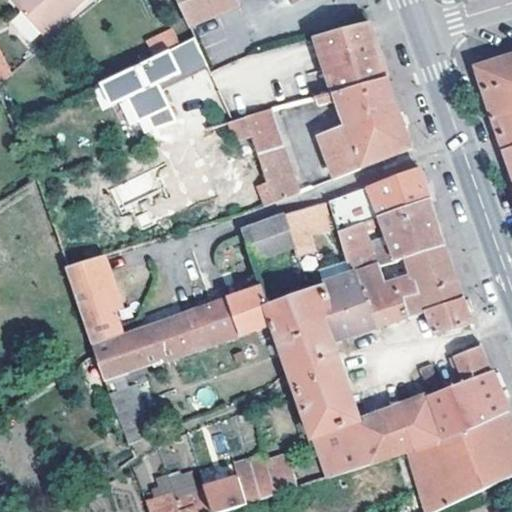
[(78,0),(10,0),(41,33),(78,0)]
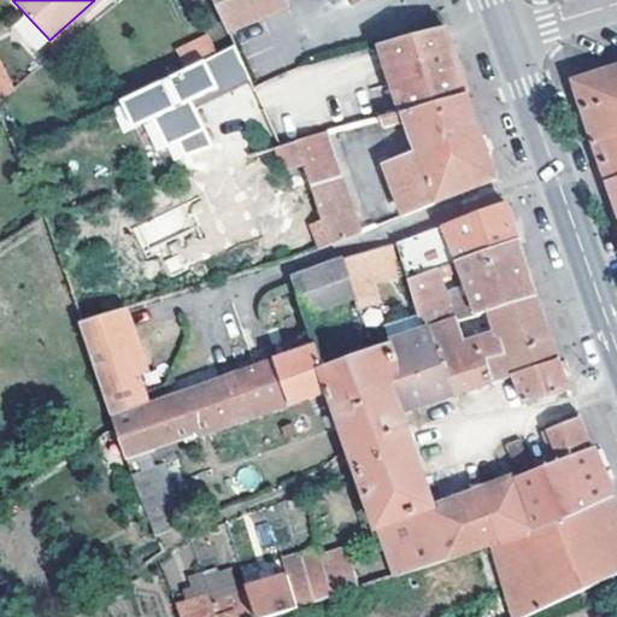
[(213,0),(227,30),(283,6),(280,0),(213,0)]
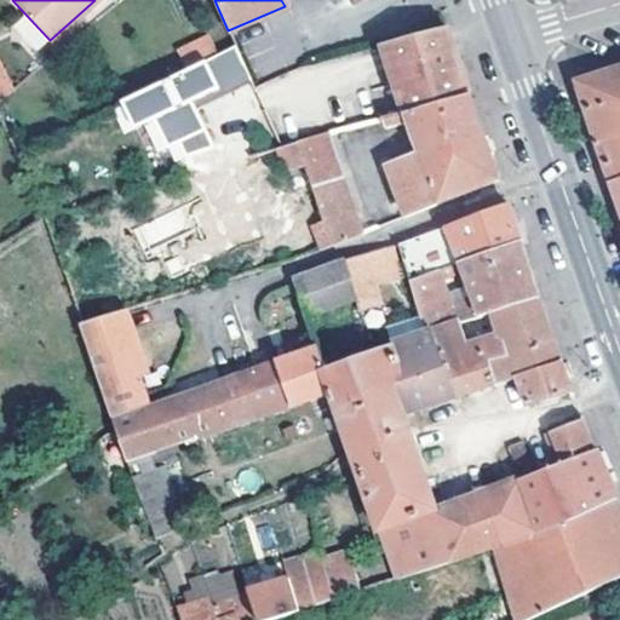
[(448,29),(383,45),(405,112),(470,93),(458,56),(448,29)]
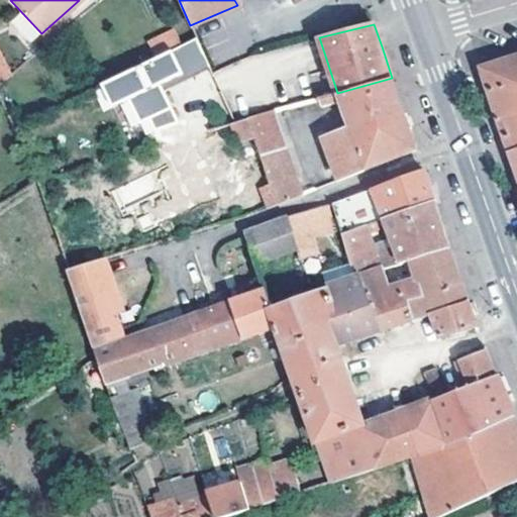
[(169,48),(181,42),(174,27),(147,41),(154,56),(169,48)]
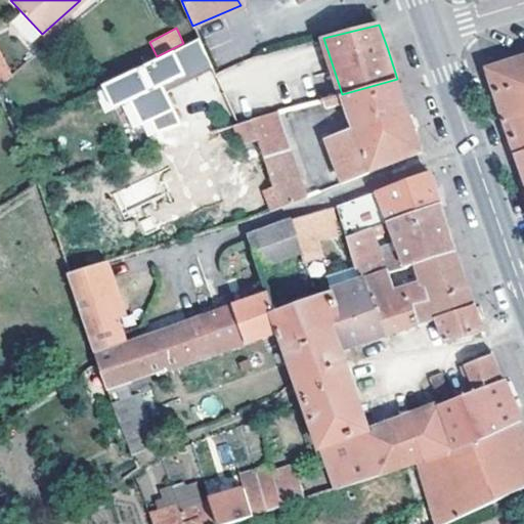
[(157,56),(101,83),(112,105),(127,97),(139,122),(147,117),(154,129),(177,121),(162,89),(159,83),(163,81),(182,72),(171,49),(157,56)]
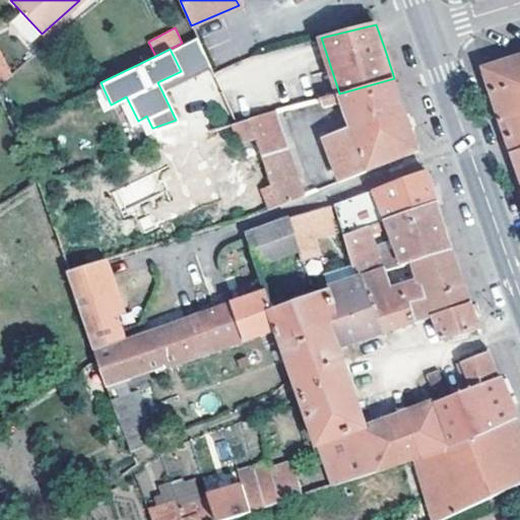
[(0,78),(9,71),(0,53),(0,78)]
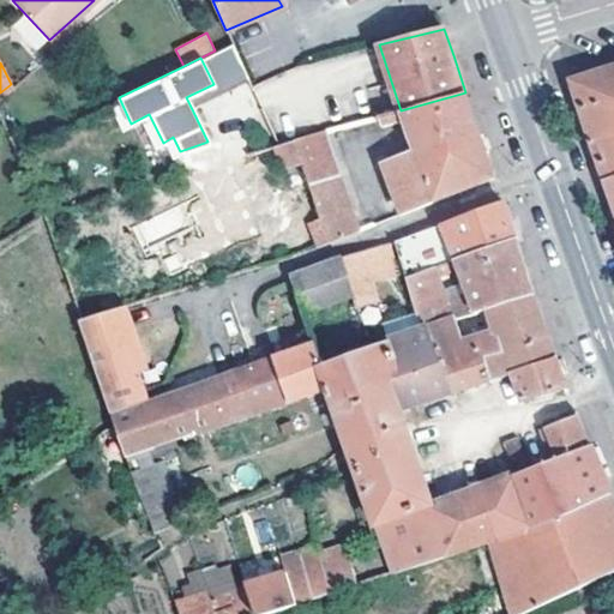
[(605,176),(613,173),(613,62),(571,77),(578,97),(596,151),(605,176)]
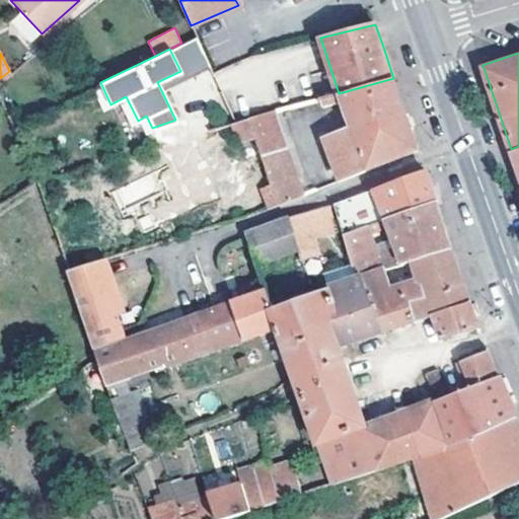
[(227,66),(213,73),(223,91),(236,84),(227,66)]
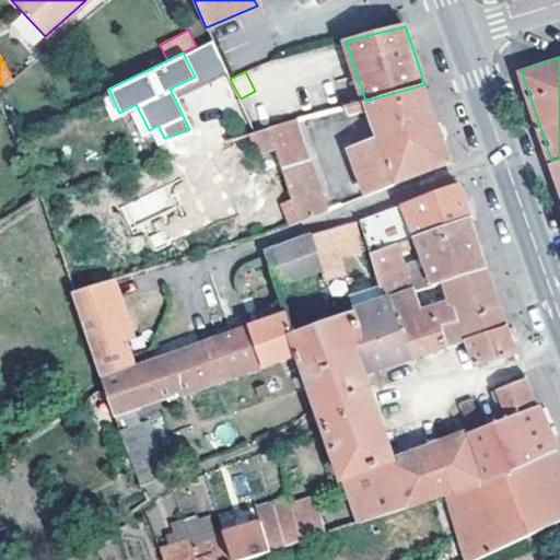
[(365,101),(347,105),(350,114),(370,107),(380,135),(349,147),(366,194),(451,161),(424,84),(365,101)]
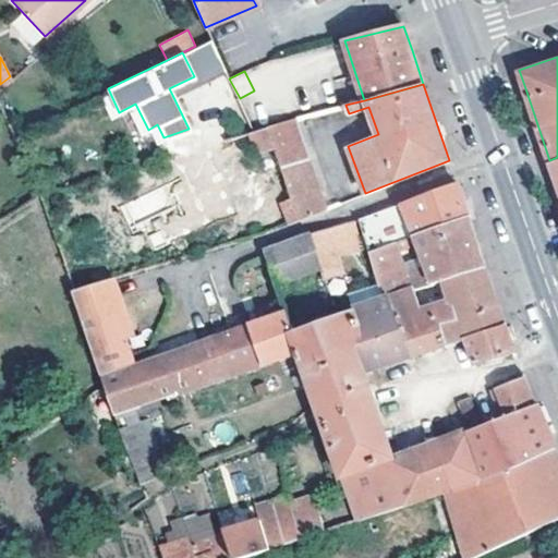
[(324,207),(295,118),(250,132),(255,155),(273,148),(289,199),(280,202),(288,223),(324,207)]
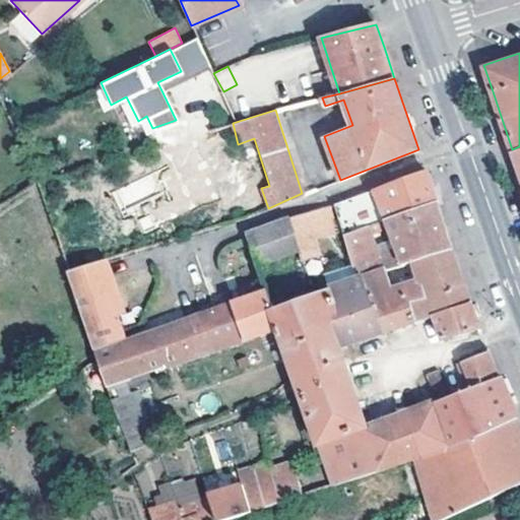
[(373,190),(383,220),(436,202),(431,188),(425,171),(373,190)]
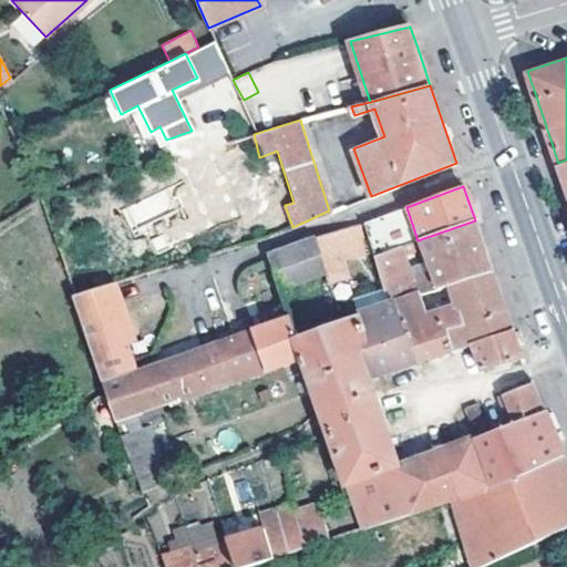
[(418,240),(406,207),(382,216),(391,249),(404,245),(418,240)]
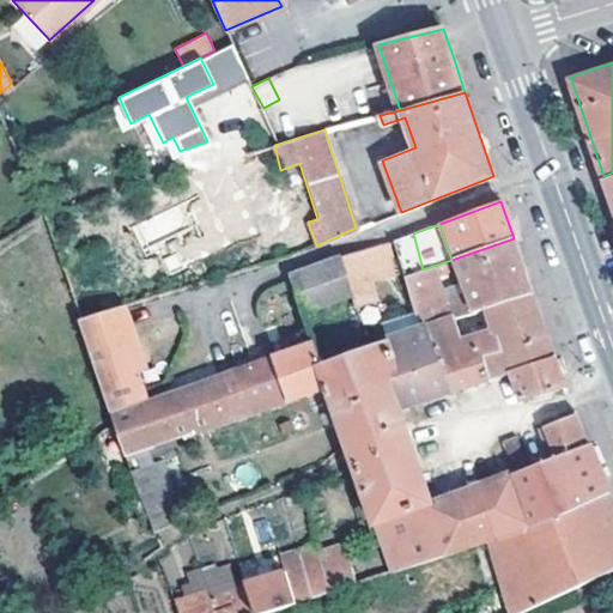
[(393,241),(404,275),(423,269),(413,234),(393,241)]
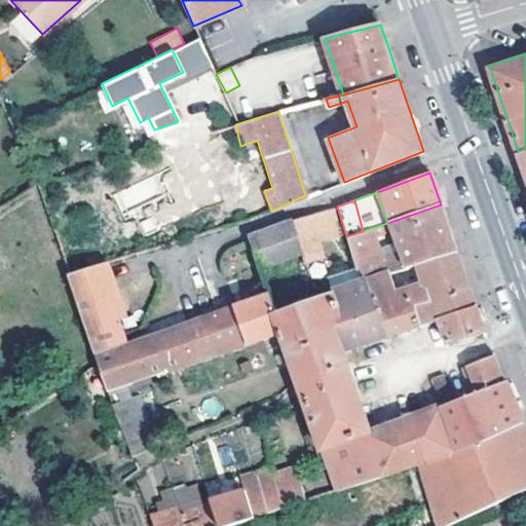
[(413,265),(456,251),(448,225),(441,204),(387,223),(398,254),(385,258),(375,227),(363,231),(346,236),(347,239),(361,285),(371,280),(386,275),(413,265)]
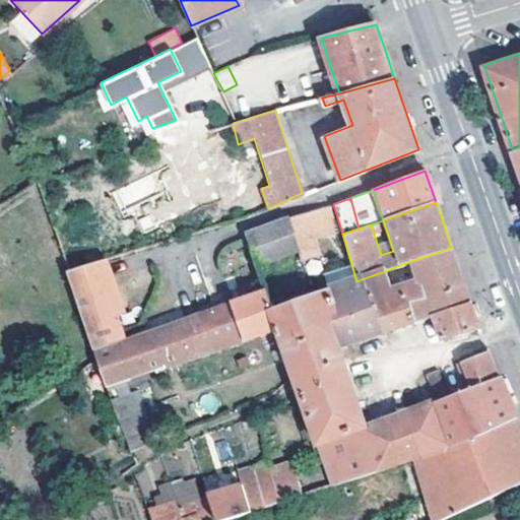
[(303,262),(319,257),(316,246),(343,237),(342,234),(333,204),(291,220),(300,252),(303,262)]
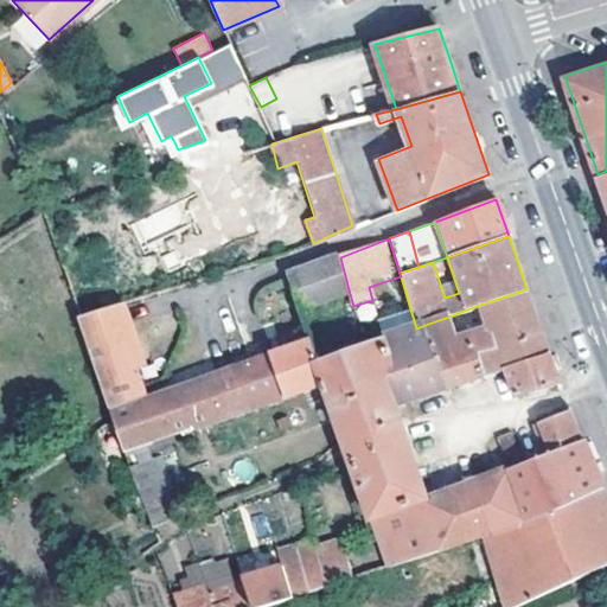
[(287,276),(300,312),(350,294),(340,257),(287,276)]
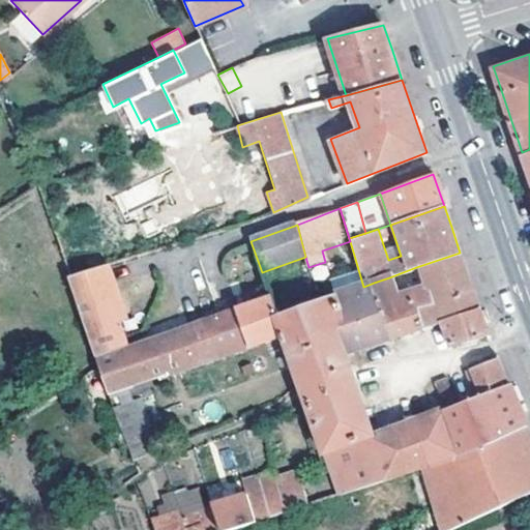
[(401,256),(390,225),(378,229),(388,260),(401,256)]
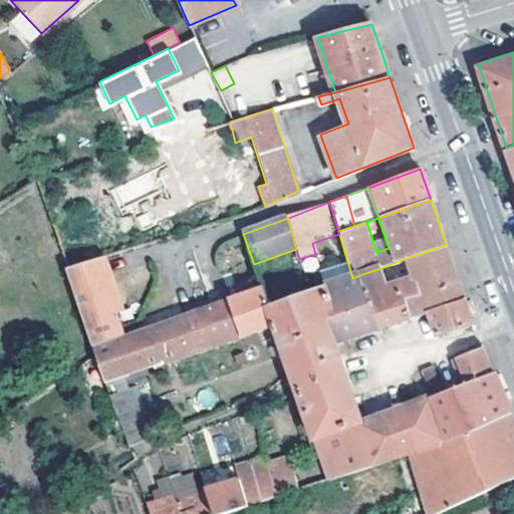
[(446,245),(404,259),(411,279),(383,288),(377,269),(362,274),(379,327),(429,311),(429,308),(464,297),(453,265),(446,245)]
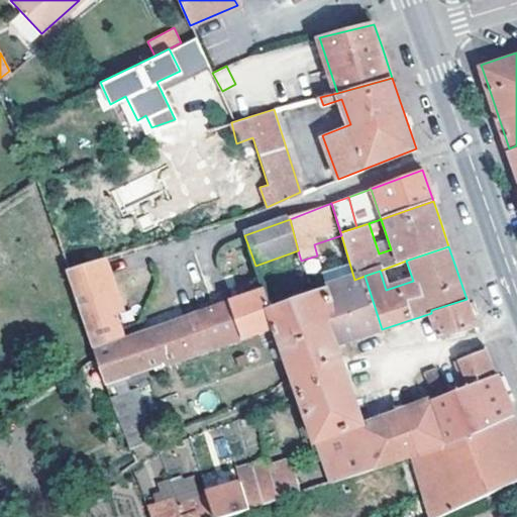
[(118,328),(97,262),(67,271),(94,355),(123,342),(123,341),(118,328)]
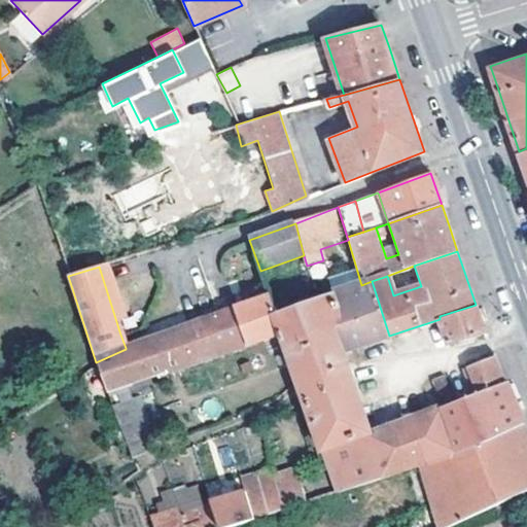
[(361,285),(332,295),(341,323),(332,326),(341,351),(389,336),(372,281),(361,285)]
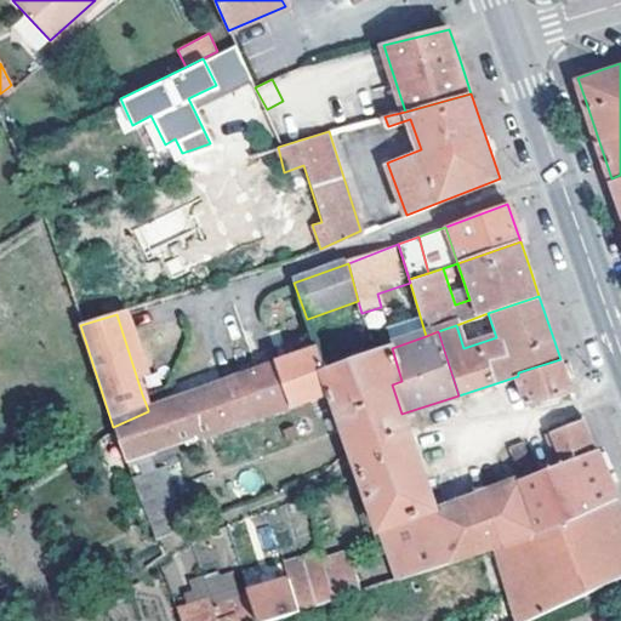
[(315,346),(256,368),(241,372),(256,414),(330,386),(324,369),(315,346)]
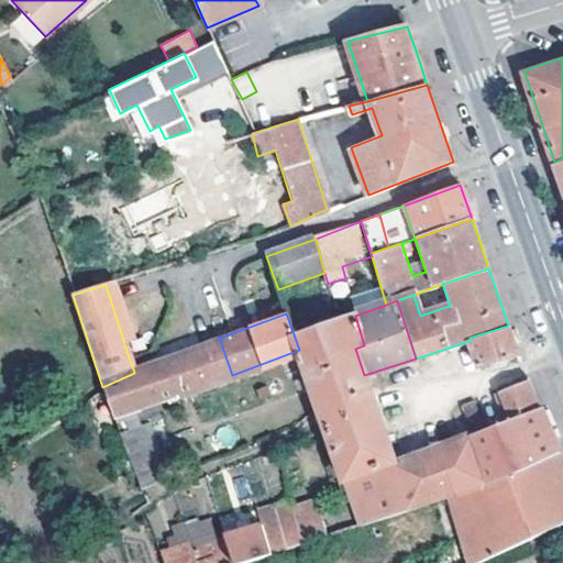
[(305,367),(355,349),(364,345),(355,316),(294,334),(299,350),(305,367)]
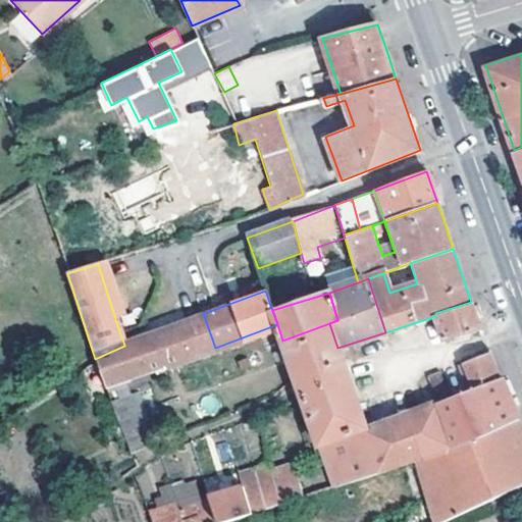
[(474,312),(471,302),(435,313),(435,316),(444,340),(480,328),(474,312)]
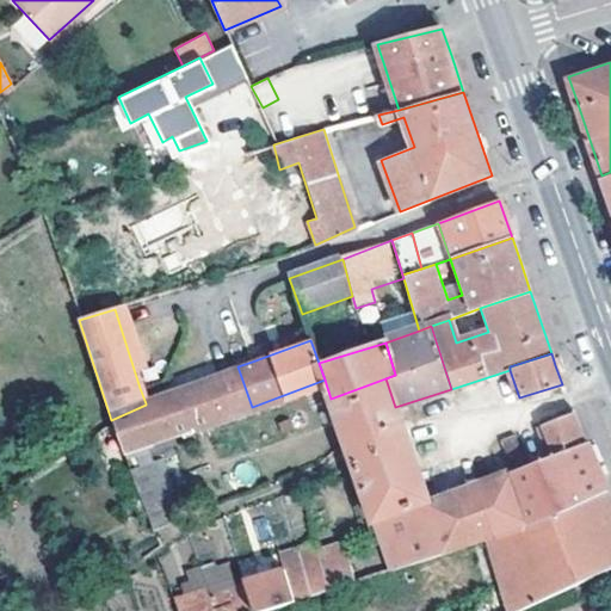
[(238,366),(146,403),(146,405),(111,420),(112,425),(122,454),(252,407),(238,366)]
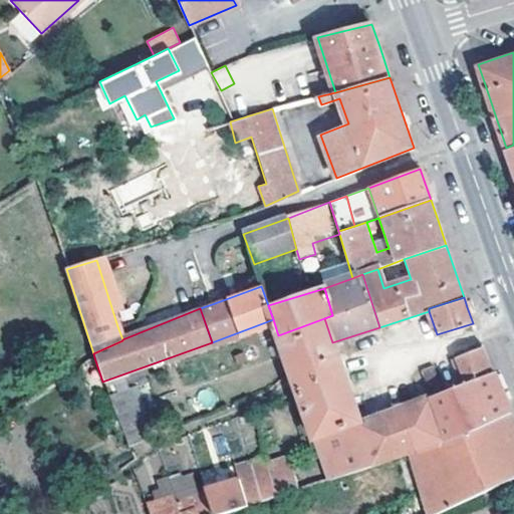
[(359,421),(332,342),(324,318),(278,335),(326,474),(406,447),(444,433),(432,396),(428,397),(359,421)]
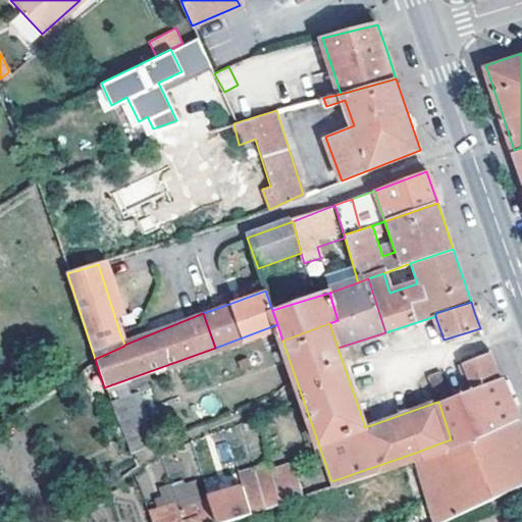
[(496,367),(489,352),(455,364),(465,392),(500,379),(496,367)]
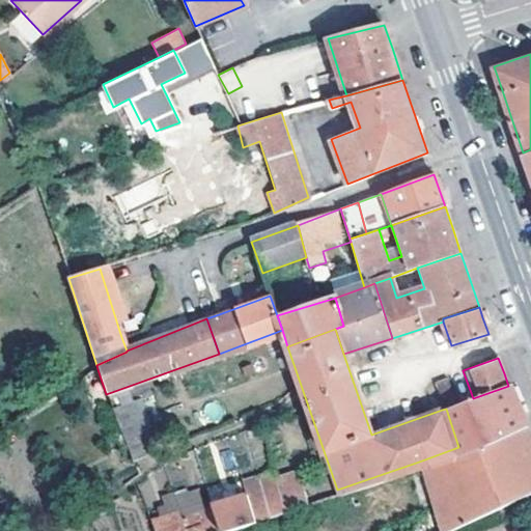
[(446,409),(455,404),(445,379),(431,383),(442,410),(446,409)]
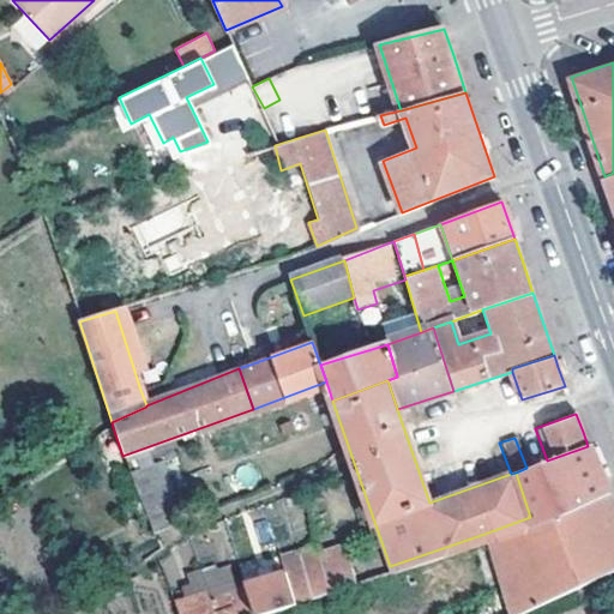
[(530,517),(611,491),(601,468),(591,445),(588,446),(547,461),(527,468),(516,473),(530,517)]
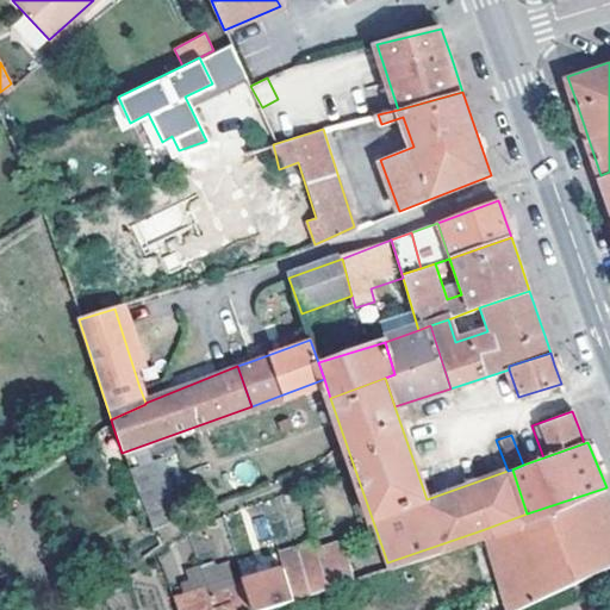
[(155,460),(128,471),(151,530),(179,518),(155,460)]
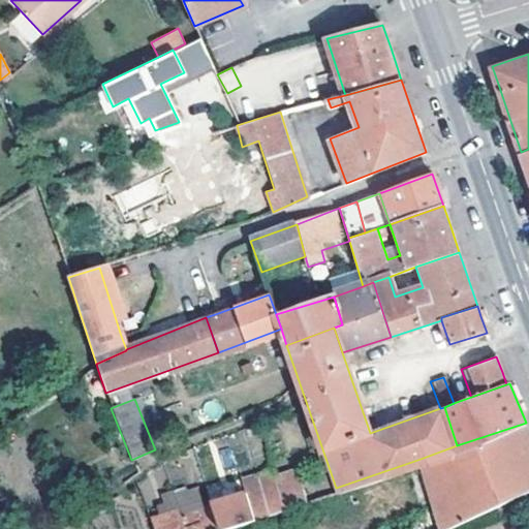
[(528,430),(526,423),(457,445),(417,460),(436,518),(402,528),(442,528),(528,488),(528,430)]
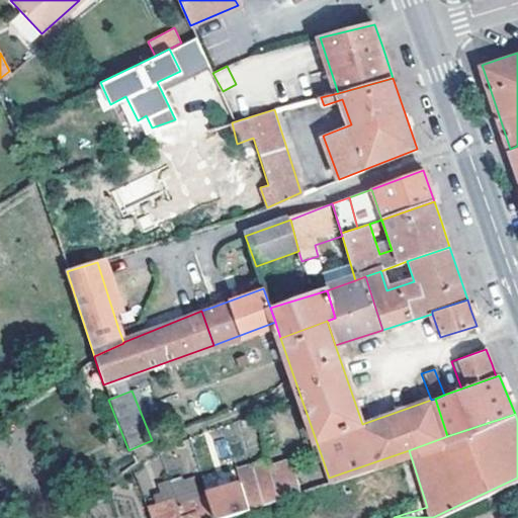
[(250,460),(263,500),(278,494),(268,463),(266,455),(250,460)]
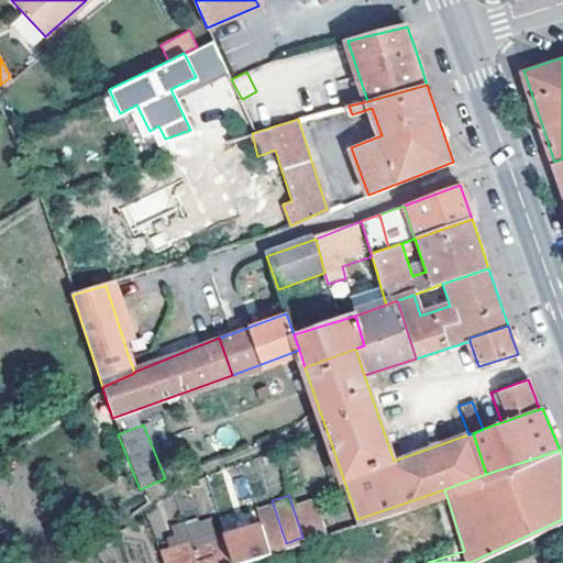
[(302,537),(344,523),(340,510),(321,516),(315,496),(291,504),(302,537)]
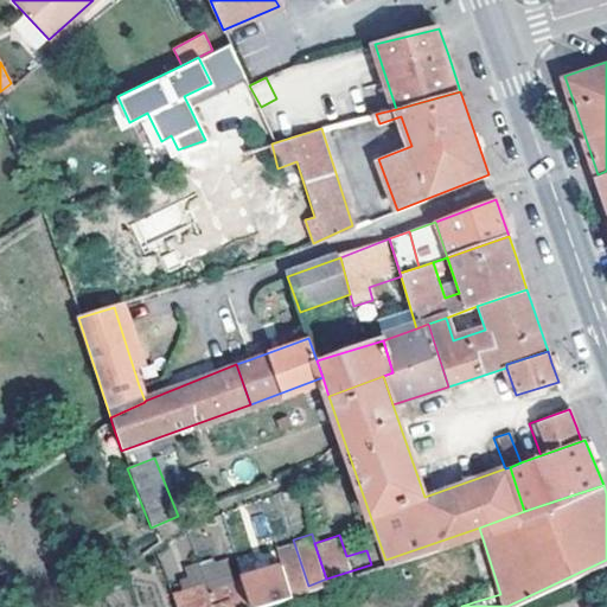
[(275,545),(280,562),(289,592),(308,586),(293,540),(275,545)]
